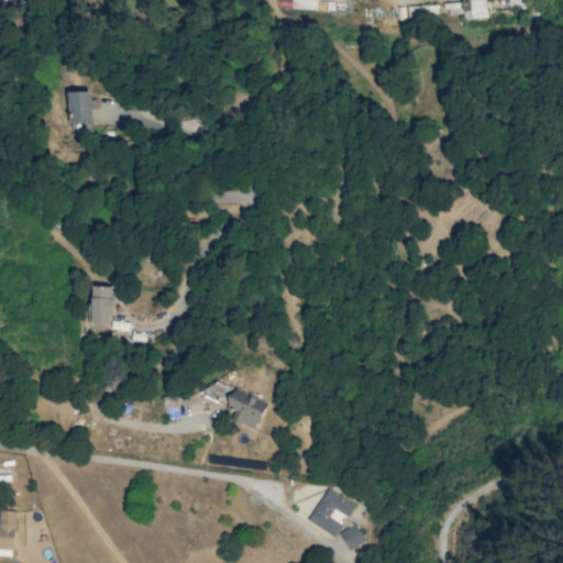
[(462,0),(464,20),(487,17),(485,0),(462,0)]
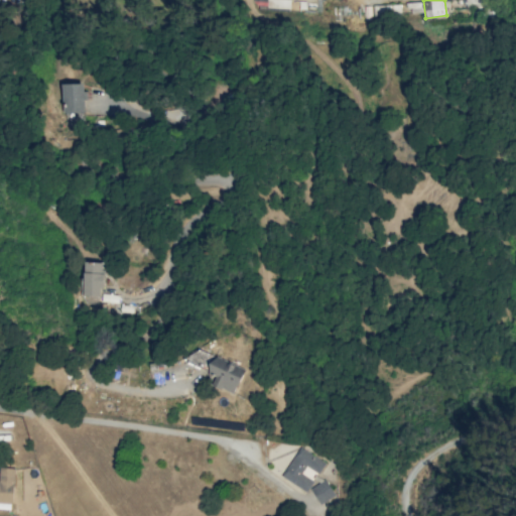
[(85,83),(62,84),(62,112),(86,112),(85,83)]
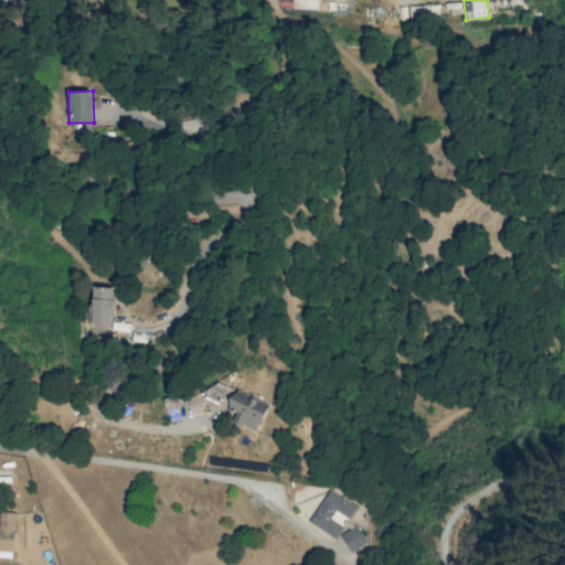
[(113,324),(114,287),(92,286),(91,323),(113,324)]
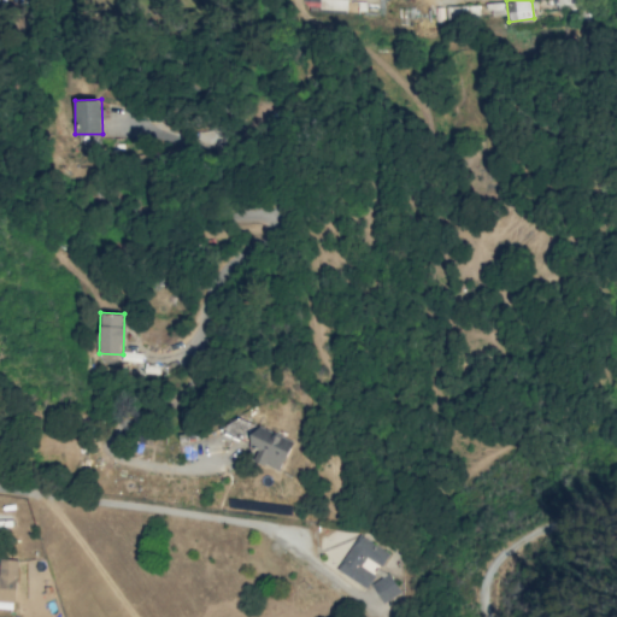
[(293,441),(233,415),(225,434),(262,450),(257,460),(280,471),(293,441)]
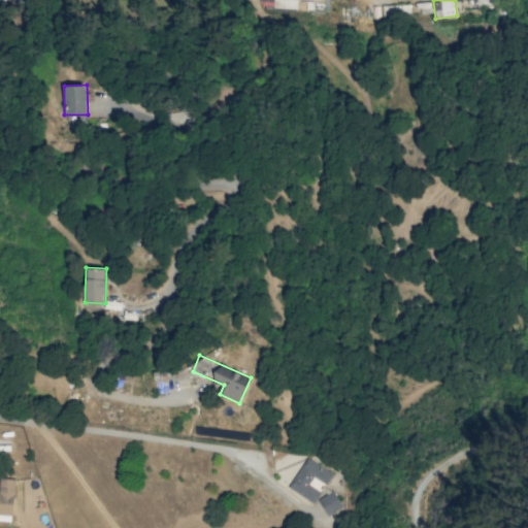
[(332,473),(307,457),(289,487),(312,502),(320,492),(308,485),(314,476),(325,485),(332,473)]
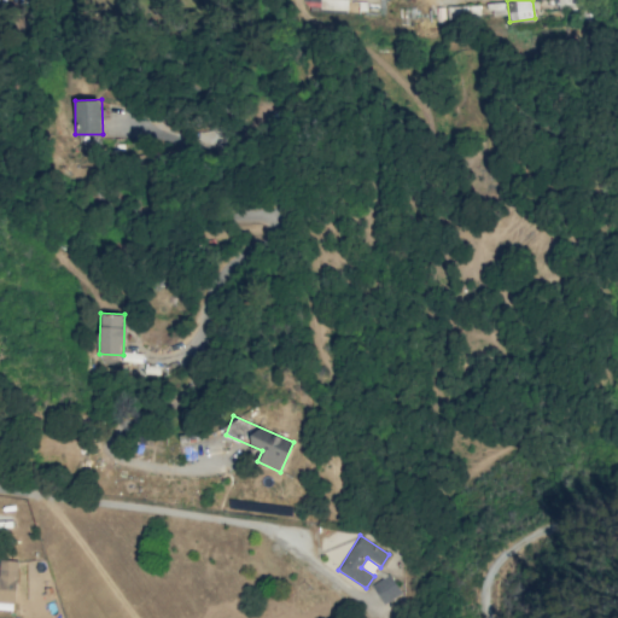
[(0,608),(15,610),(17,560),(0,559),(0,608)]
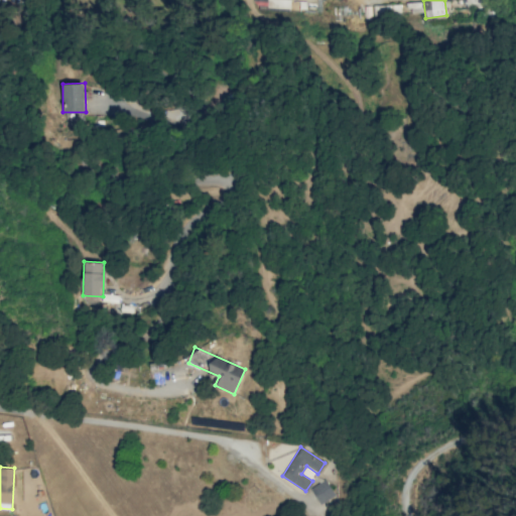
[(310,488),(319,504),(335,496),(326,480),(310,488)]
